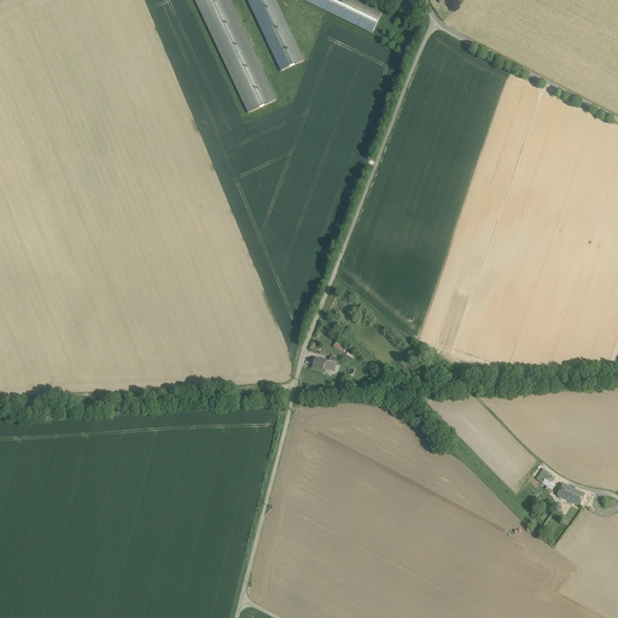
[(193,0),(249,114),(277,100),(227,0),(193,0)]
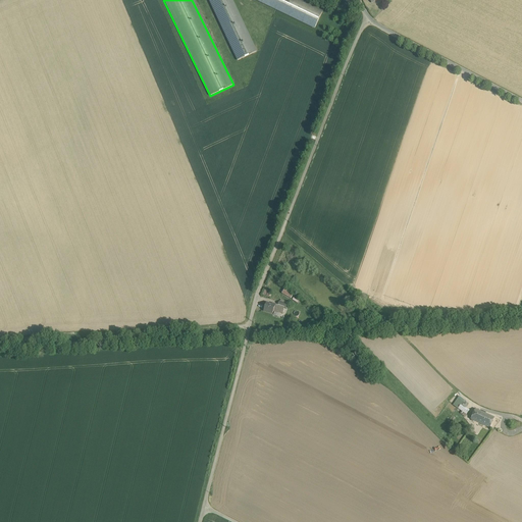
[(209,0),(238,60),(256,52),(231,0),(209,0)]
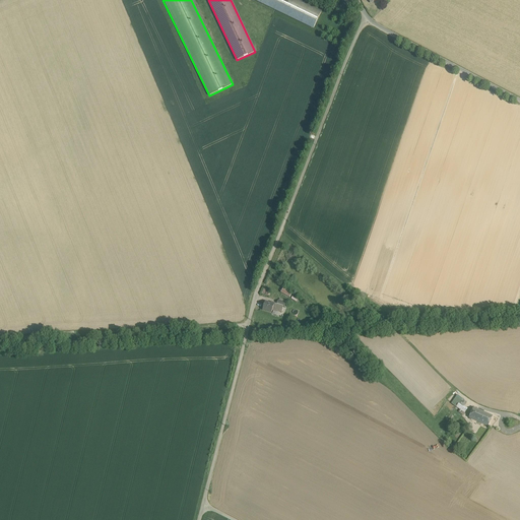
[(321,12),(295,0),(256,0),(314,27),(321,12)]
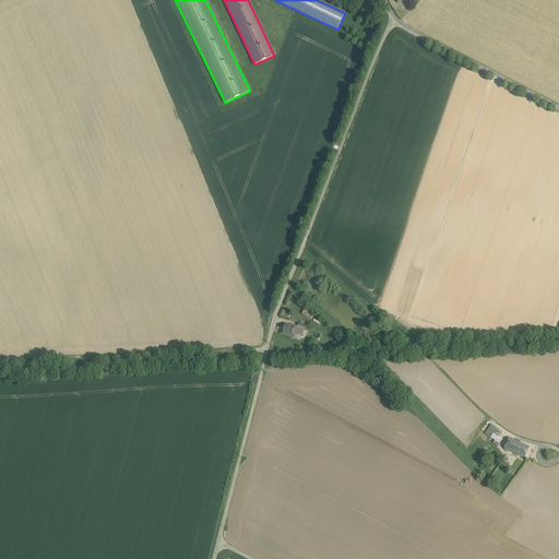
[(292,326),(285,324),(283,333),(292,336),(295,326),(292,325),(292,326)]
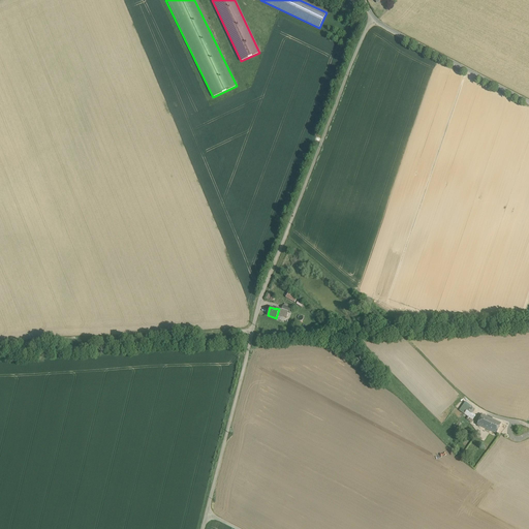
[(467,404),(460,411),(468,416),(466,418),(471,423),(477,413),(472,410),(473,408),(467,404)]
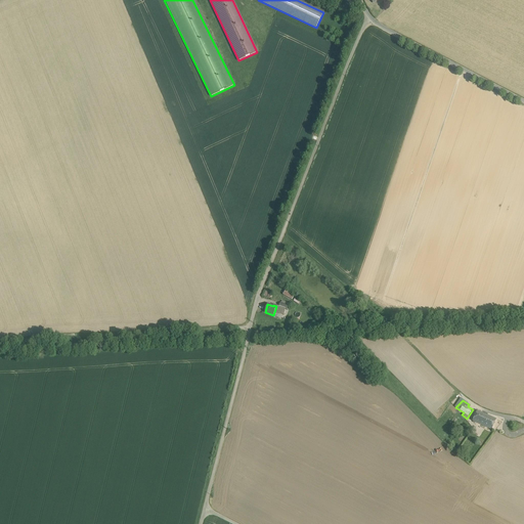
[(484,426),(488,417),(481,413),(477,422),(484,426)]
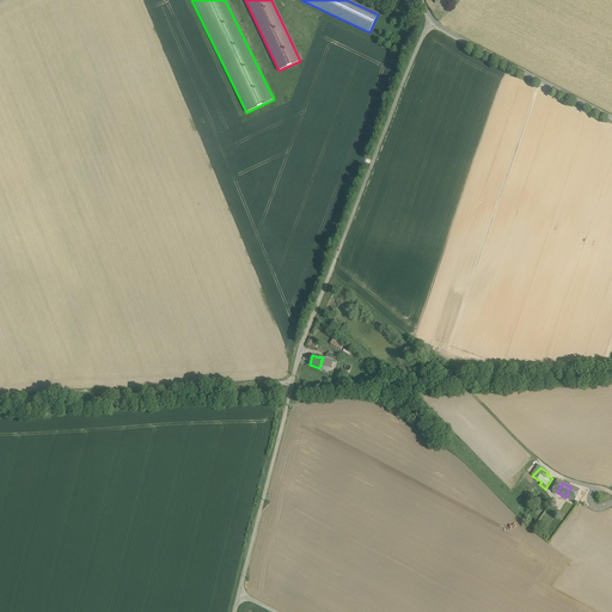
[(574,501),(579,490),(570,487),(565,497),(574,501)]
